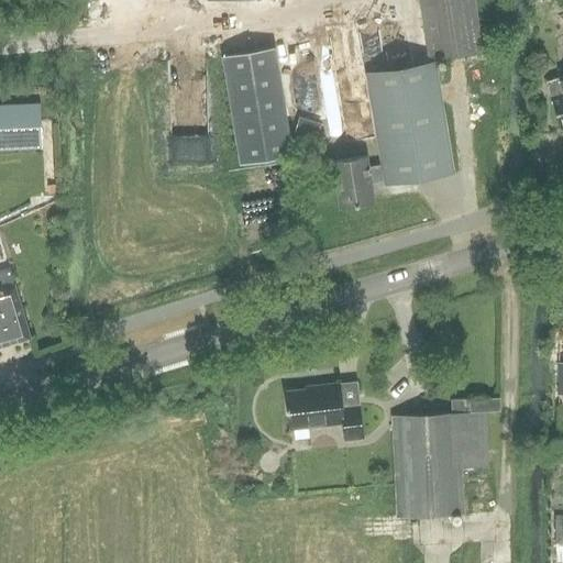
[(419,0),(429,61),(483,52),(474,0),(419,0)]
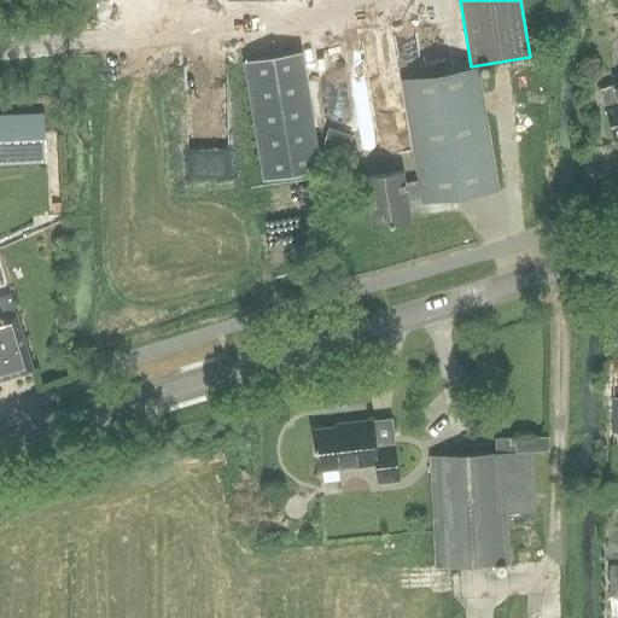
[(264,180),(321,170),(302,52),(244,62),(264,180)]
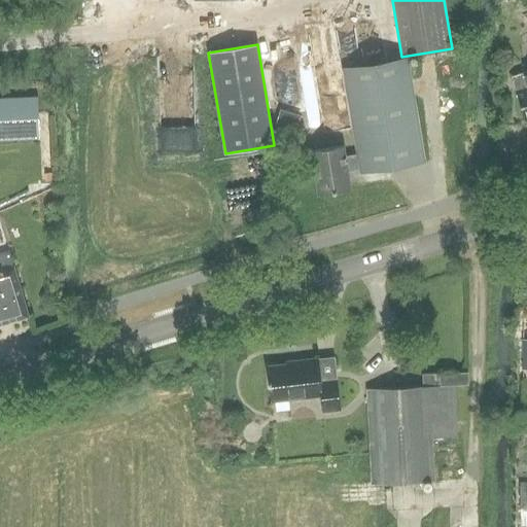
[(351,188),(348,171),(360,169),(360,171),(424,162),(408,56),(344,66),(358,154),(345,156),(344,146),(311,151),(318,194),(351,188)]
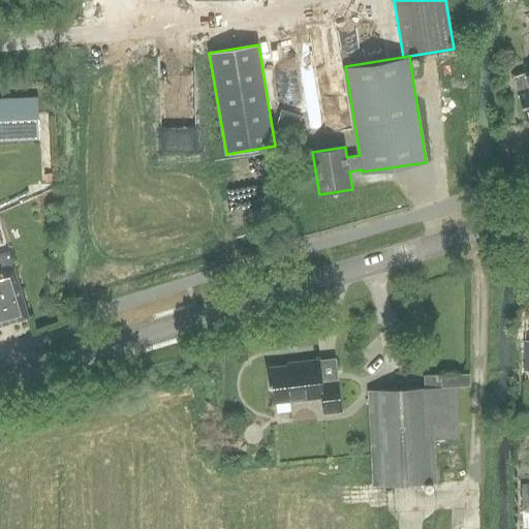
[(198,104),(197,67),(166,67),(167,114),(178,114),(178,121),(175,121),(176,147),(197,146),(197,104),(198,104)]
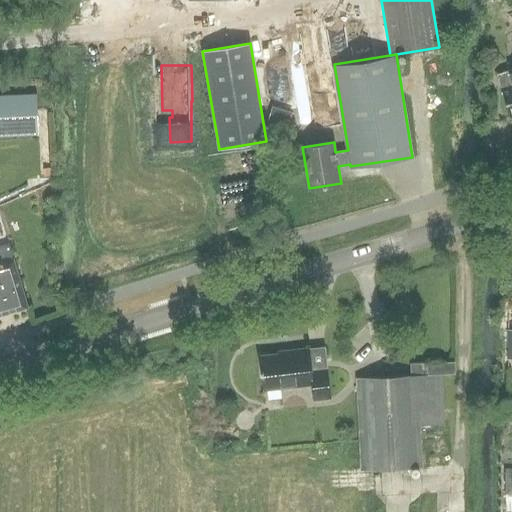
[(511,116),(511,69),(497,74),(501,88),(509,117),(511,116)]
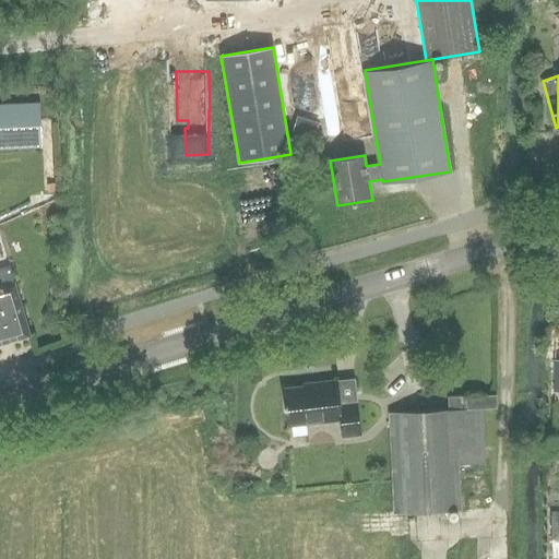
[(0,103),(0,149),(43,147),(40,102),(0,103)]
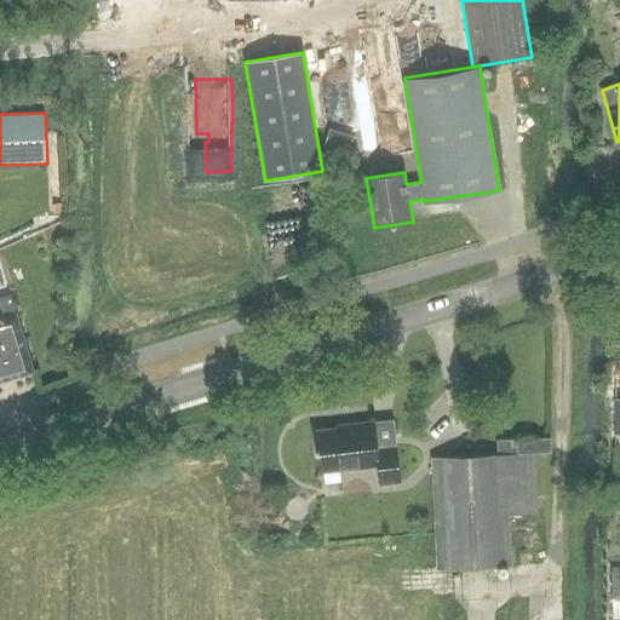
[(0,382),(34,372),(16,314),(11,297),(0,299),(0,382)]
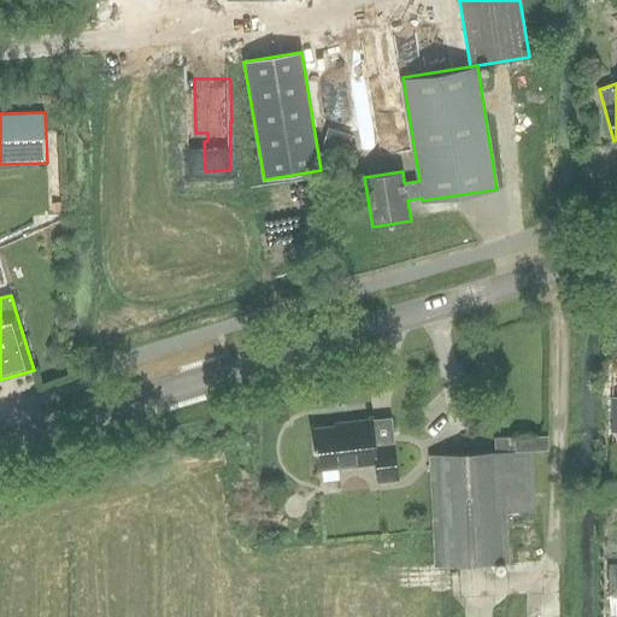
[(375,447),(372,423),(372,419),(346,423),(346,425),(315,429),(319,470),(376,463),(378,482),(398,480),(394,445),(375,447)]
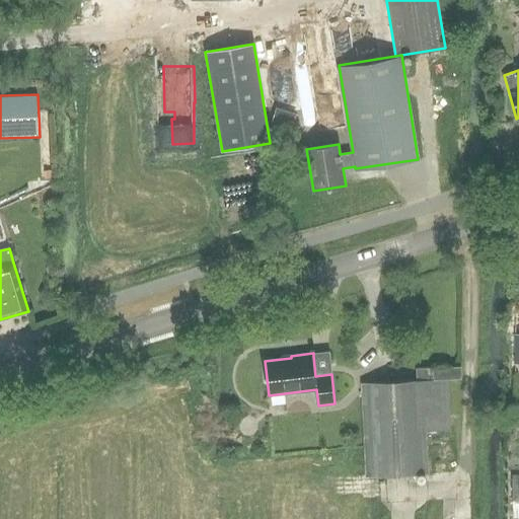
[(424,381),(434,381),(433,368),(417,369),(418,381),(362,384),(367,476),(429,472),(424,381)]
